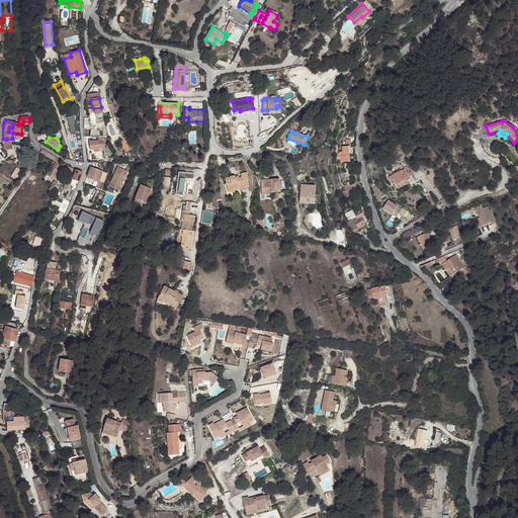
[(6,144),(3,144),(4,151),(13,149),(11,143),(12,139),(7,139),(7,142),(6,142),(6,144)]
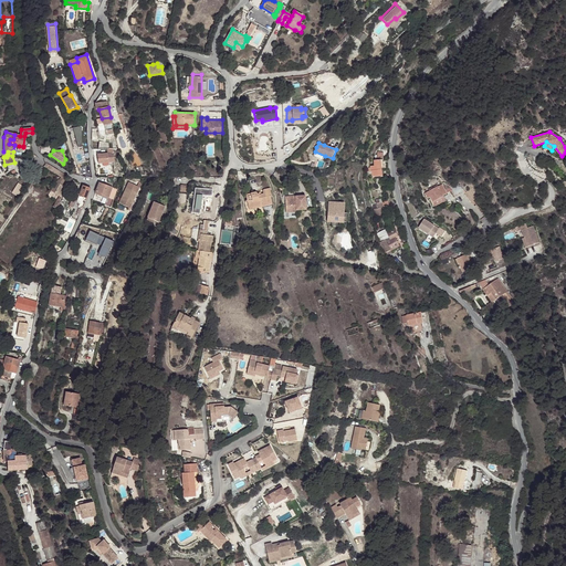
[(103,164),(114,161),(113,153),(107,153),(97,155),(98,164),(103,164)]
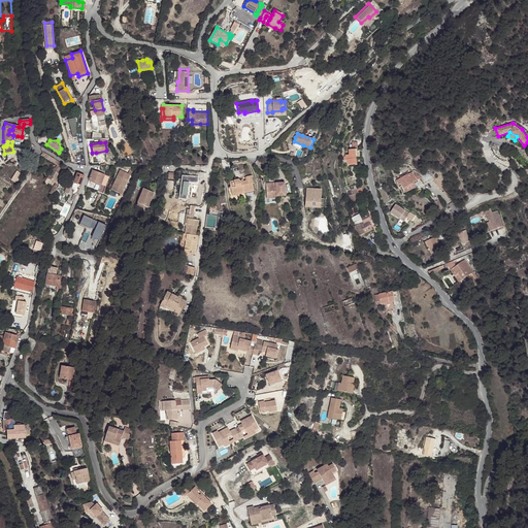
[(55,159),(45,154),(43,155),(41,157),(58,165),(59,166),(61,163),(55,159)]
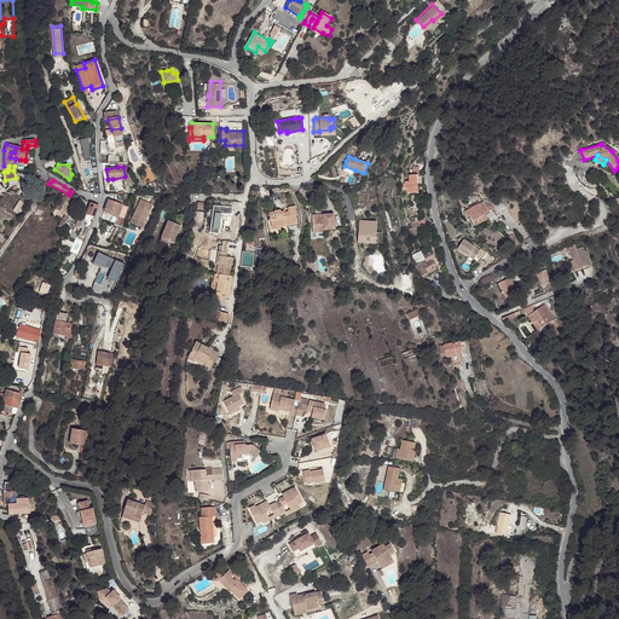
[(410,187),(410,183),(410,181),(406,181),(408,195),(418,194),(418,186),(410,187)]
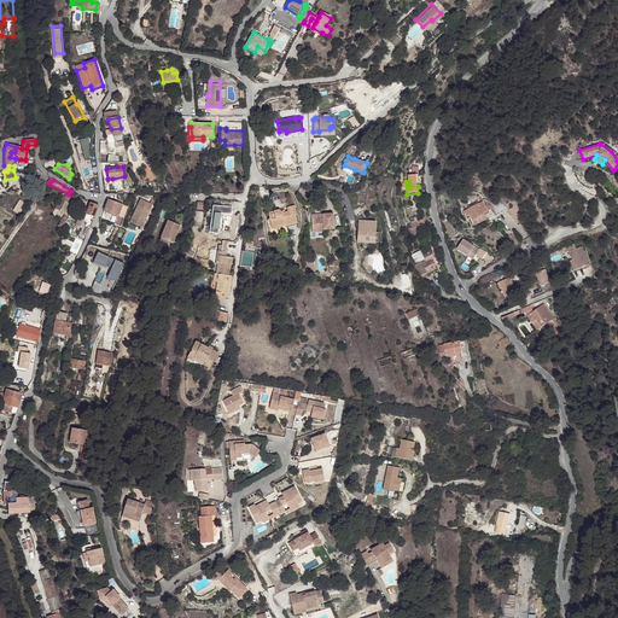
[(151,202),(141,198),(133,217),(144,222),(150,209),(151,209),(149,208),(151,203),(151,202)]
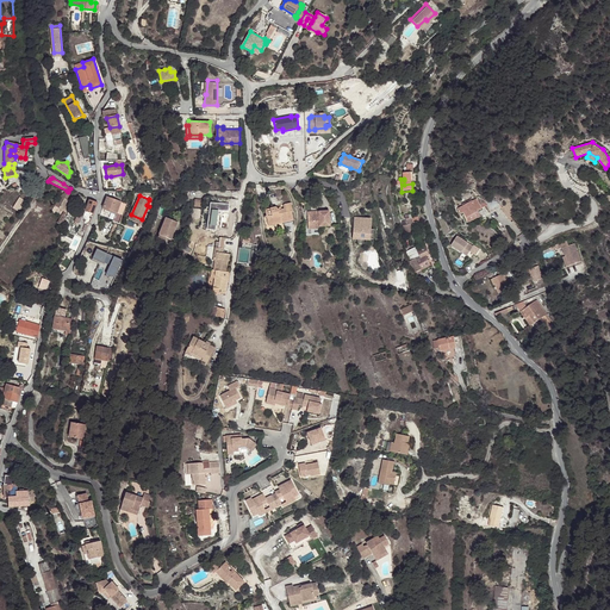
[(26,201),(20,197),(13,207),(18,212),(26,201)]
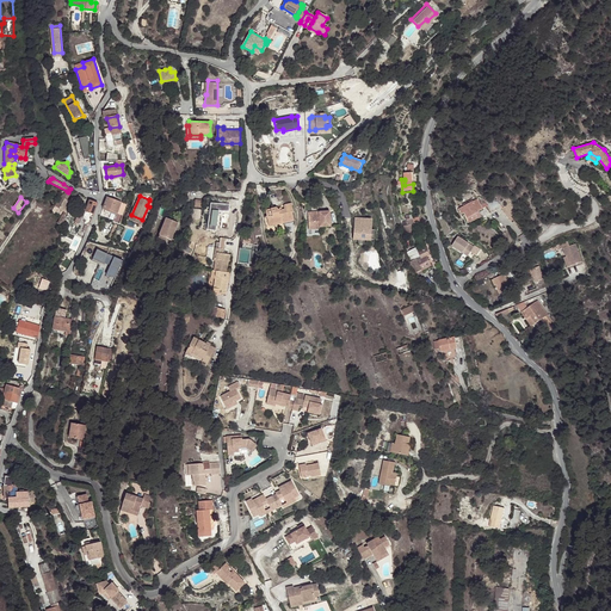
[(68,201),(63,197),(57,207),(68,214),(74,203),(68,201)]
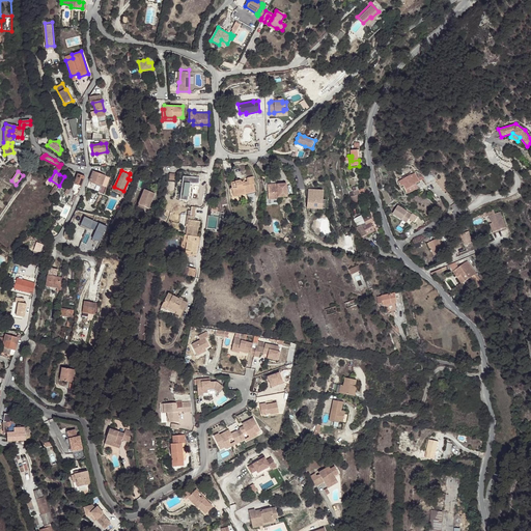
[(89,180),(106,187),(109,177),(93,171),(89,180)]
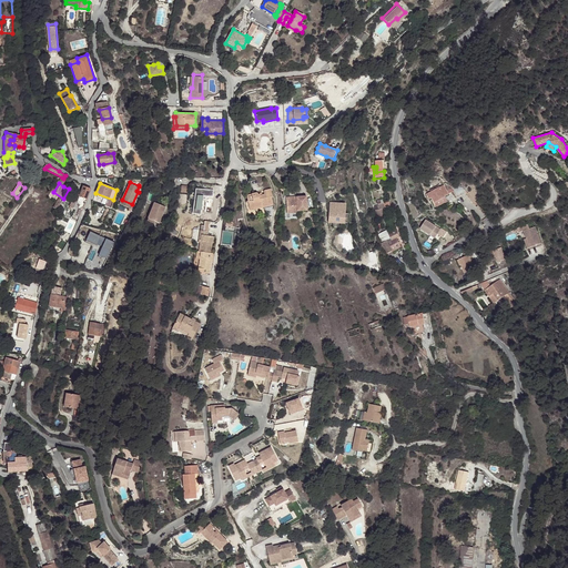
[(271,184),(259,186),(260,192),(250,194),(251,196),(247,198),(247,201),(245,201),(246,202),(249,202),(251,201),(253,206),(263,204),(264,206),(264,209),(274,206),(272,196),(273,195),(271,184)]
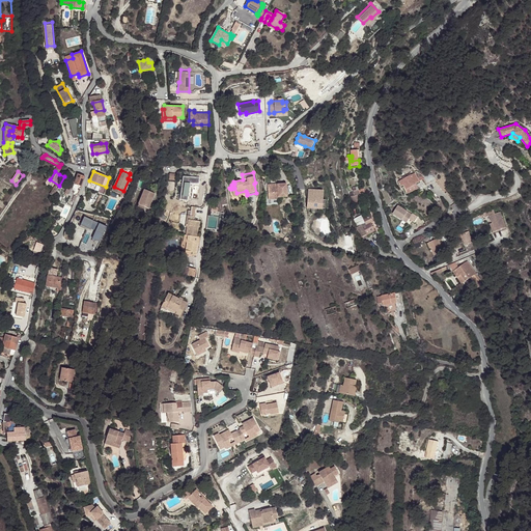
[(423,175),(426,184),(435,179),(431,172),(423,175)]
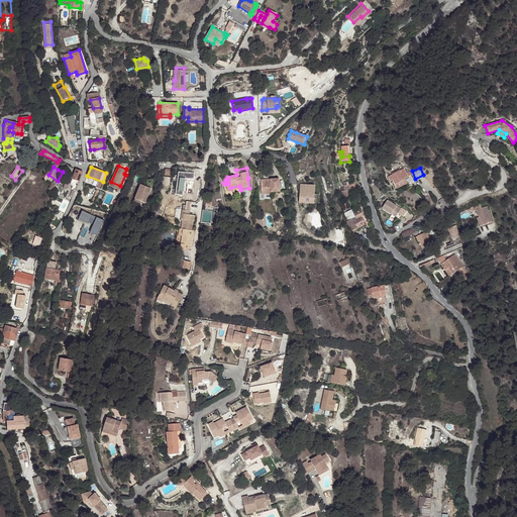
[(395,180),(397,184),(405,180),(404,179),(408,177),(410,179),(413,177),(412,175),(411,173),(407,175),(403,169),(389,177),(391,182),(393,181),(395,180)]
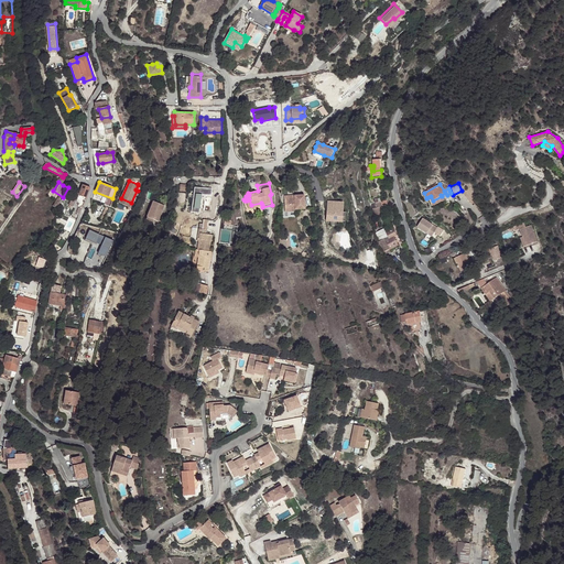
[(87,197),(90,187),(84,185),(80,195),(87,197)]
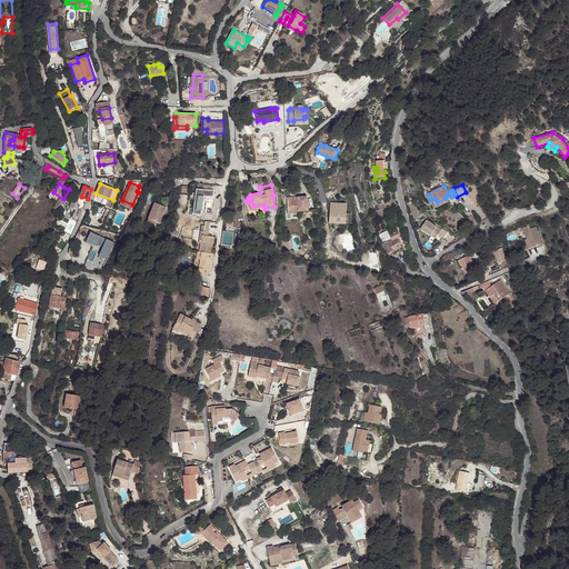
[(298,199),(288,199),(287,212),(298,212),(298,211),(308,211),(308,197),(298,197),(298,199)]
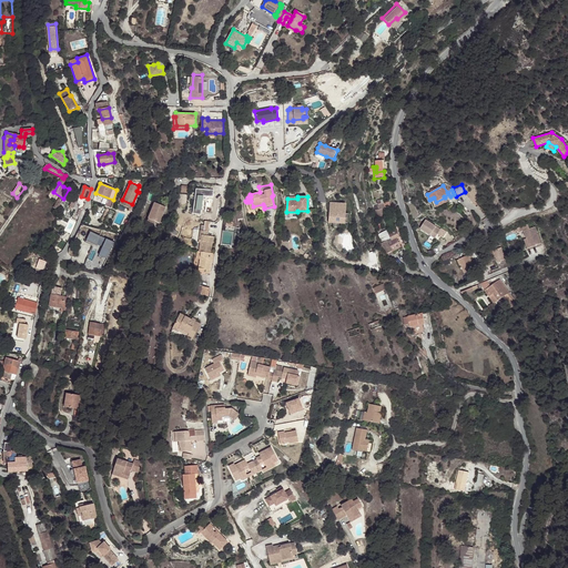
[(328,222),(344,223),(346,203),(330,202),(328,222)]
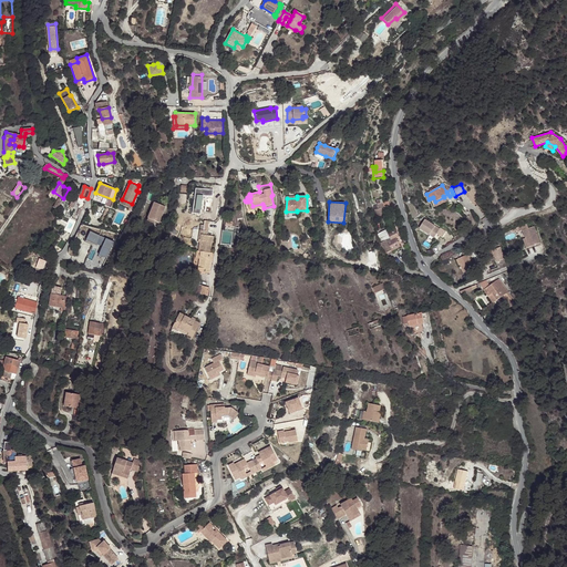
[(154,203),(147,218),(160,223),(165,207),(154,203)]
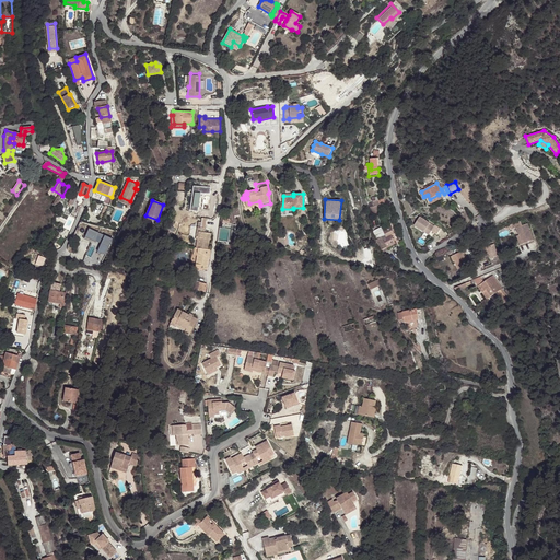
[(70,224),(73,226),(82,205),(80,202),(70,224)]
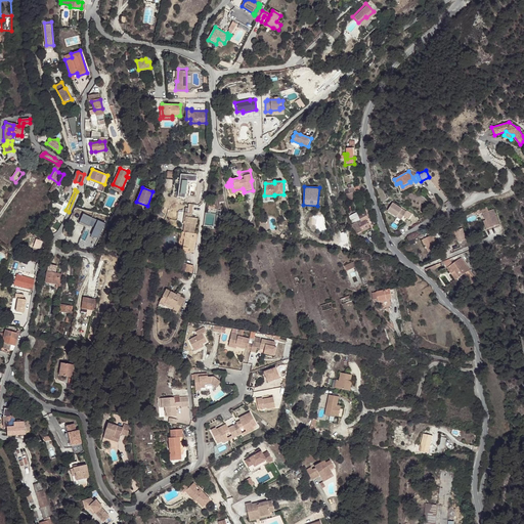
[(350,193),(346,194),(347,199),(348,199),(350,205),(356,203),(355,197),(351,198),(350,193)]
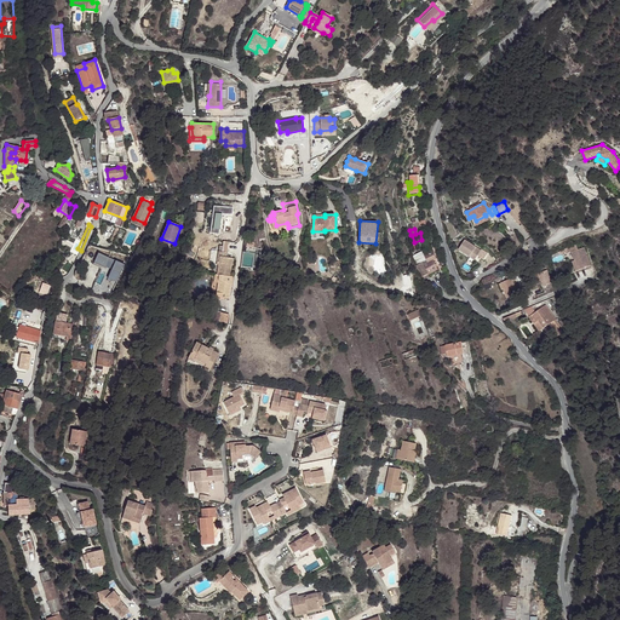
[(476,260),(482,250),(465,240),(459,250),(476,260)]
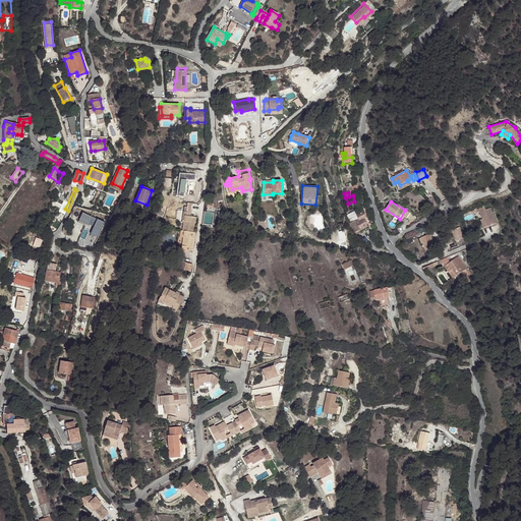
[(484,218),(487,226),(497,222),(490,208),(479,212),(482,219),(484,218)]
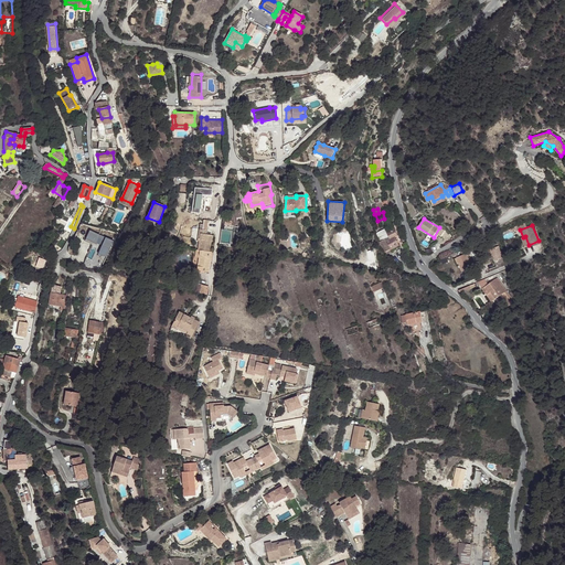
[(198,240),(199,241),(201,233),(206,233),(206,230),(200,228),(198,240)]
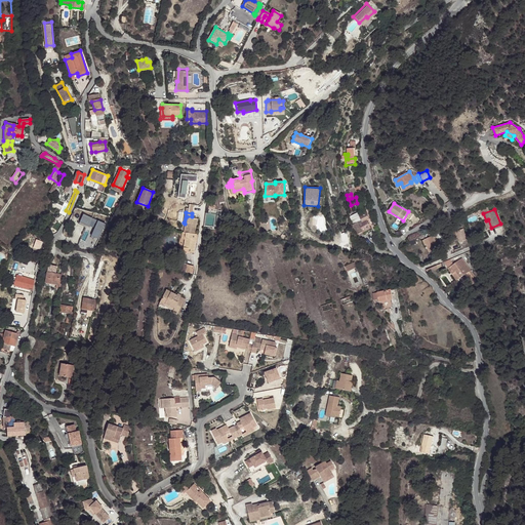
[(349,216),(353,227),(358,224),(362,223),(359,216),(359,214),(358,212),(349,216)]
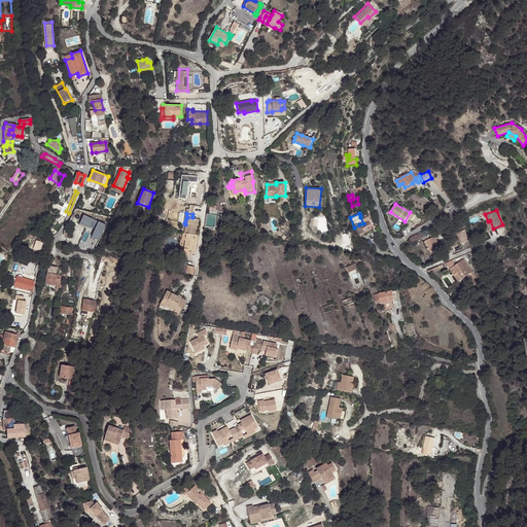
[(369,213),(360,217),(363,223),(359,224),(363,233),(372,229),(369,221),(371,220),(369,213)]
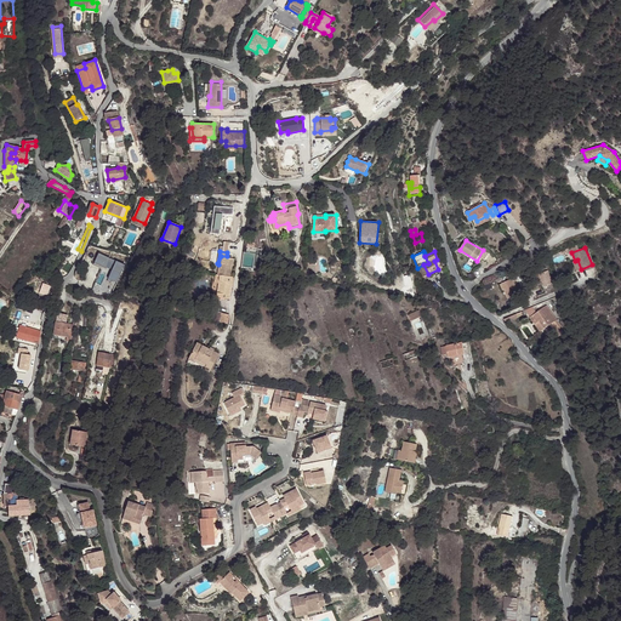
[(125,265),(100,254),(96,262),(107,267),(109,262),(115,265),(109,278),(118,281),(125,265)]
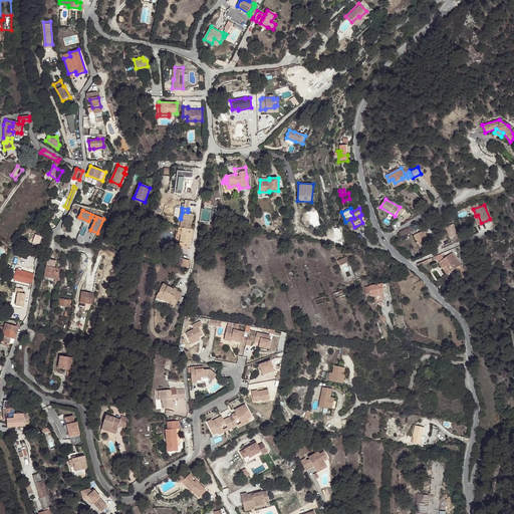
[(182,227),(191,228),(192,221),(193,213),(188,212),(183,212),(181,219),(180,227),(182,227)]
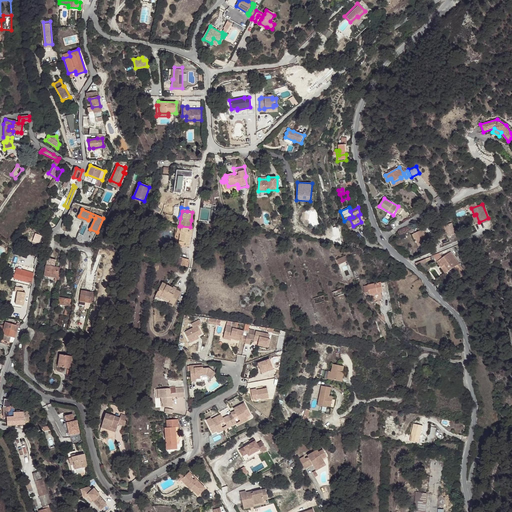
[(349,218),(344,221),(350,231),(354,229),(353,226),(349,218)]
